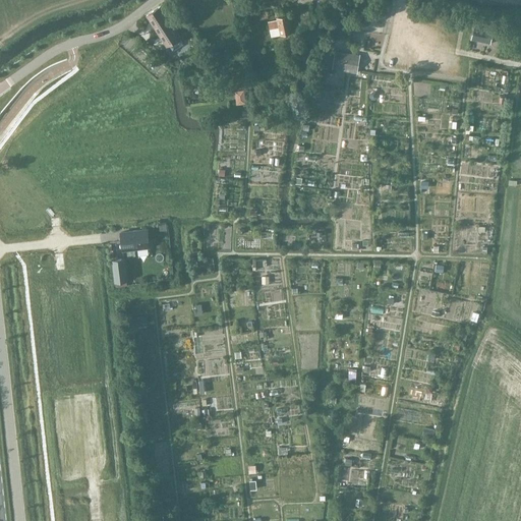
[(160,6),(147,15),(166,47),(169,45),(173,51),(183,44),(179,38),(180,38),(166,15),(169,13),(165,6),(162,8),(160,6)]
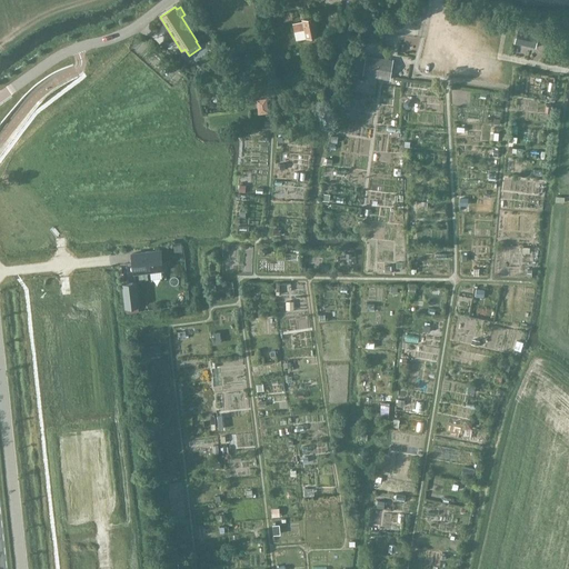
[(319,36),(315,17),(301,19),(301,21),(292,23),(296,40),(319,36)]
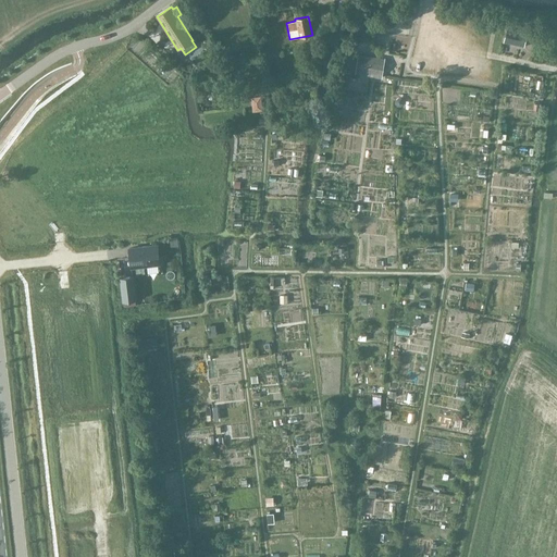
[(504,41),(523,46),(525,34),(507,29),(504,41)]
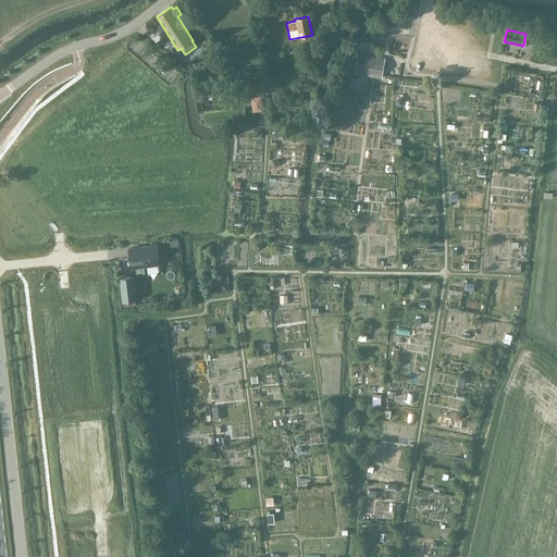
[(382,78),(382,75),(385,59),(359,54),(356,74),(382,78)]
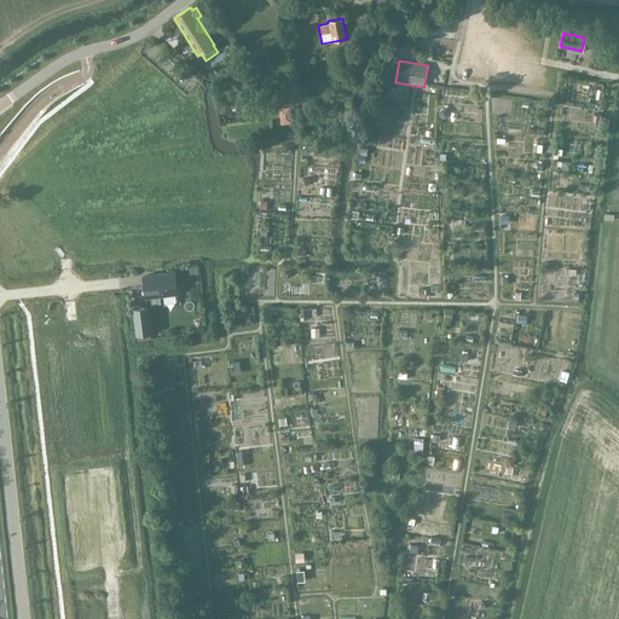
[(398,97),(398,84),(388,84),(387,97),(398,97)]
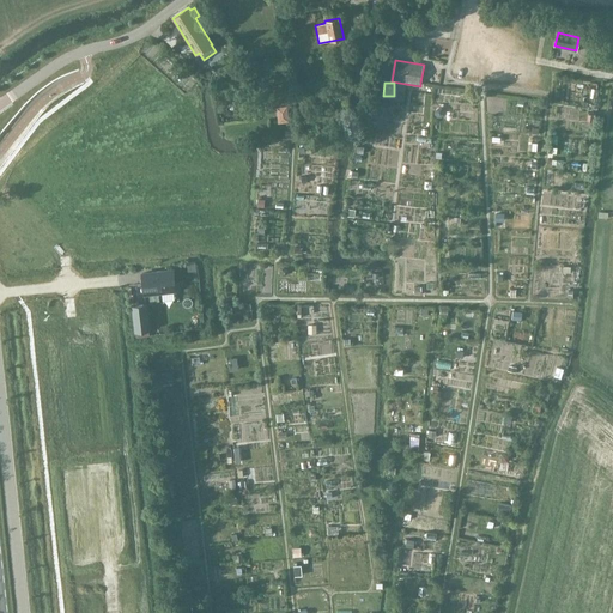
[(285,122),(285,105),(274,107),(274,122),(285,122)]
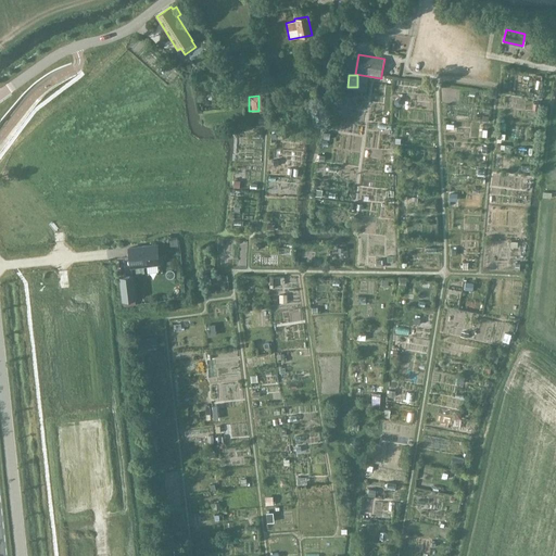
[(29,219),(38,210),(26,199),(17,209),(29,219)]
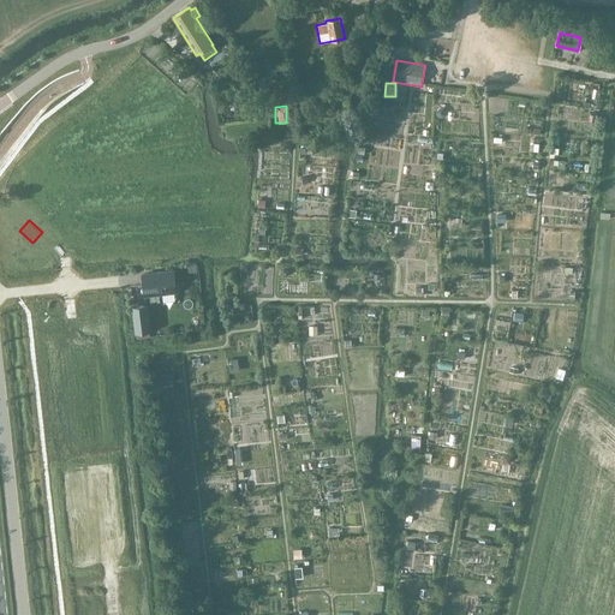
[(291,248),(292,260),(302,260),(302,248),(291,248)]
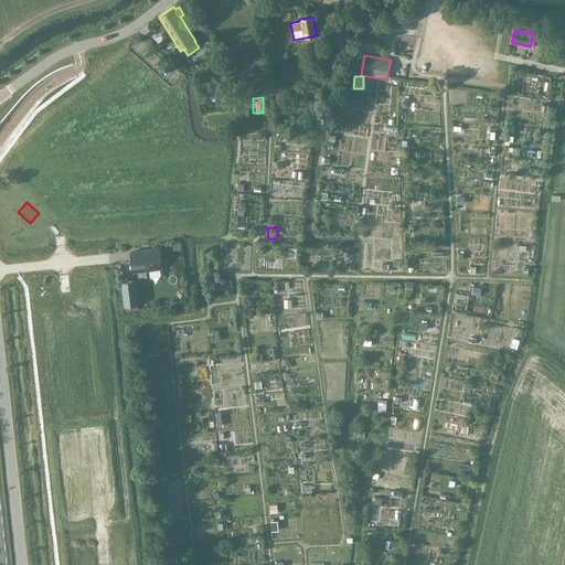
[(127,253),(129,272),(158,268),(156,248),(127,253)]
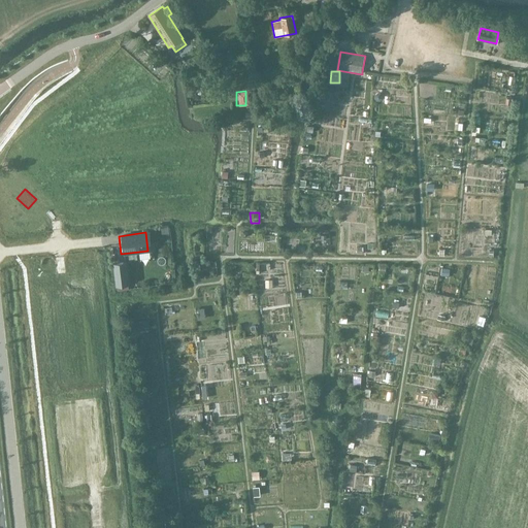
[(110,263),(113,286),(125,285),(122,262),(110,263)]
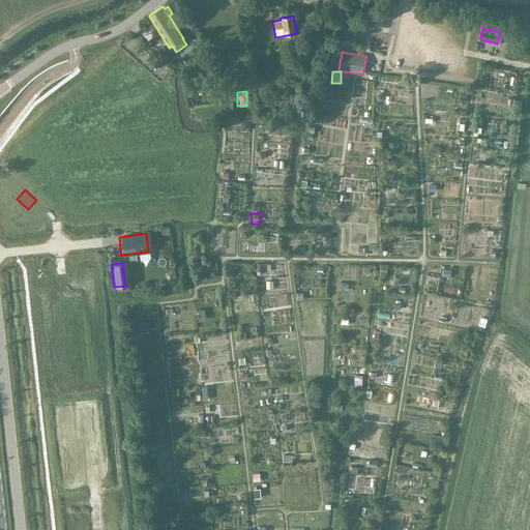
[(478,315),(476,323),(483,326),(486,317),(478,315)]
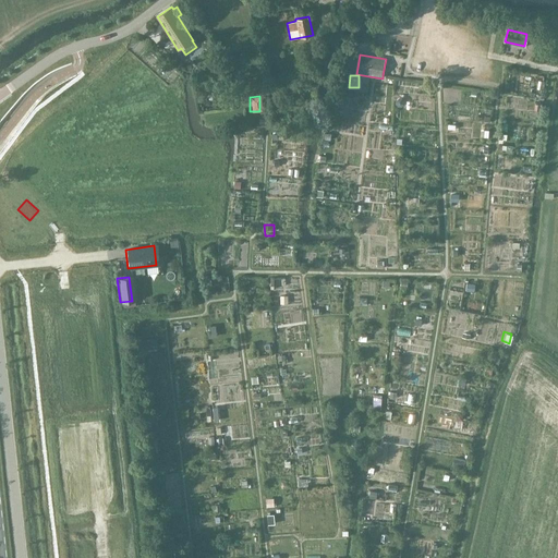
[(157,340),(141,341),(142,350),(158,349),(157,340)]
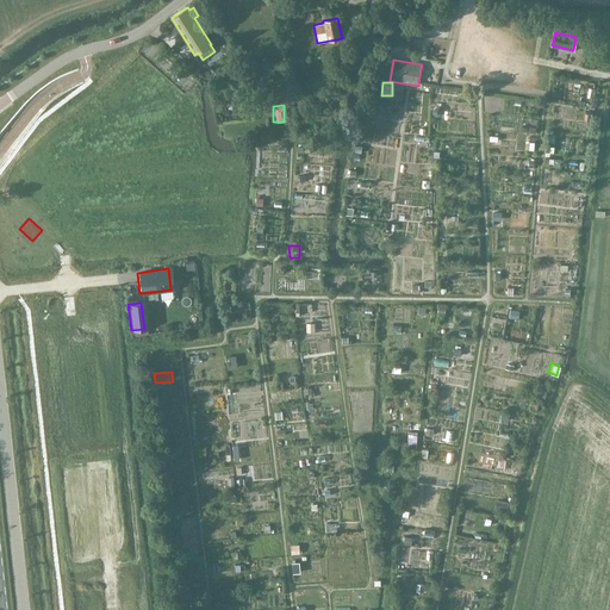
[(344,504),(342,511),(352,514),(354,506),(344,504)]
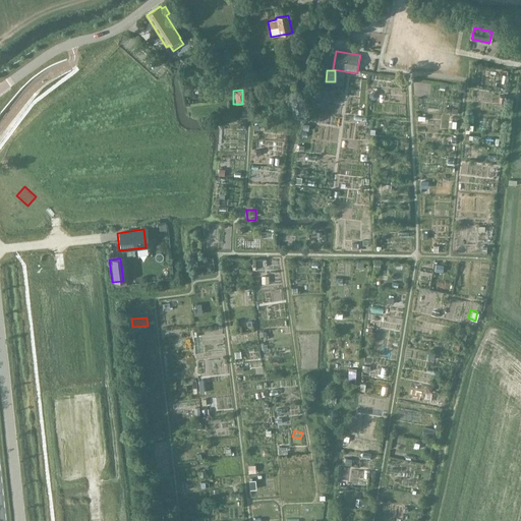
[(303,495),(310,494),(308,481),(302,482),(303,495)]
